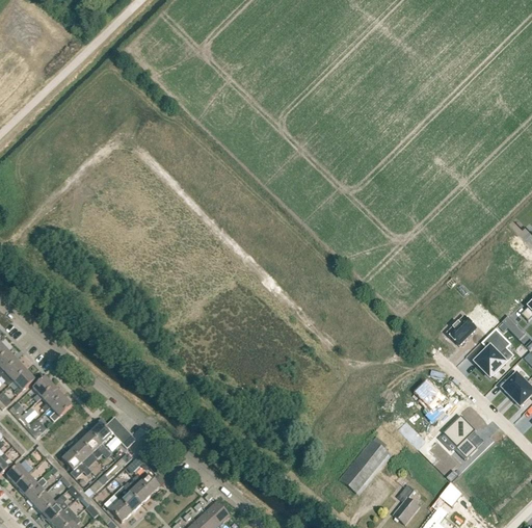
[(513,219),(517,223),(531,210),(531,205),(530,204),(513,219)]
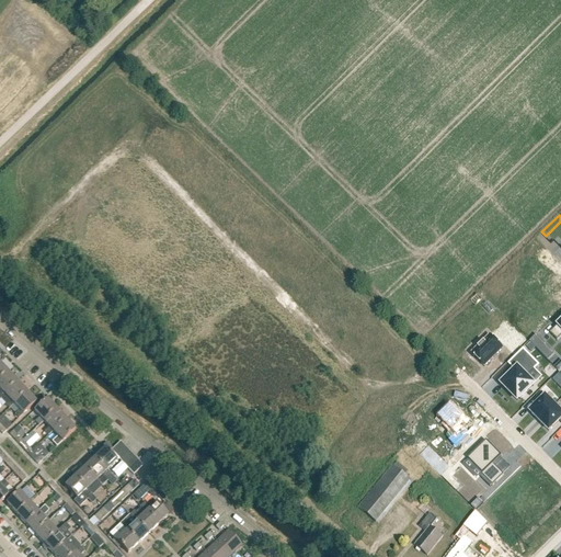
[(551,242),(560,232),(560,223),(546,237),(551,242)]
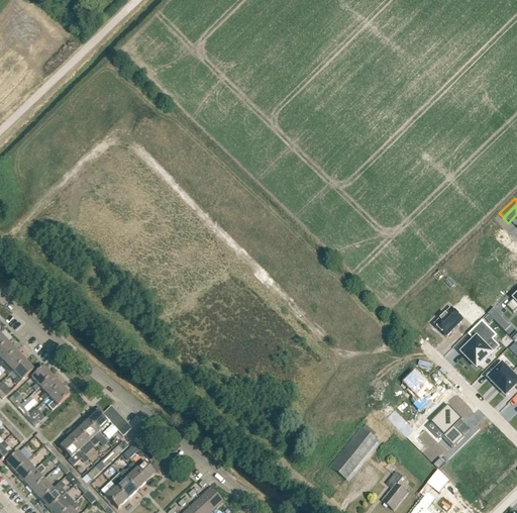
[(492,229),(500,237),(505,232),(497,225),(492,229)]
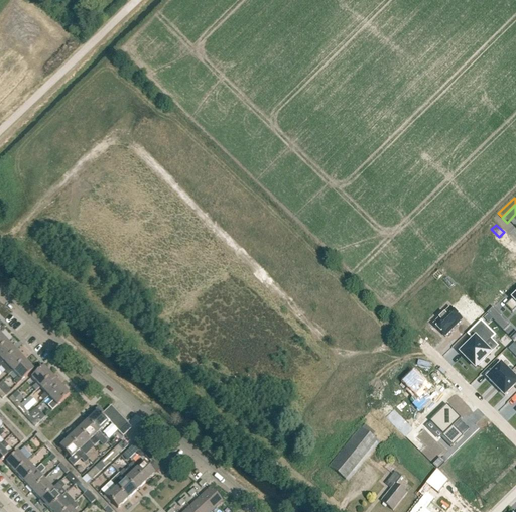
[(515,292),(506,303),(513,310),(515,306),(515,292)]
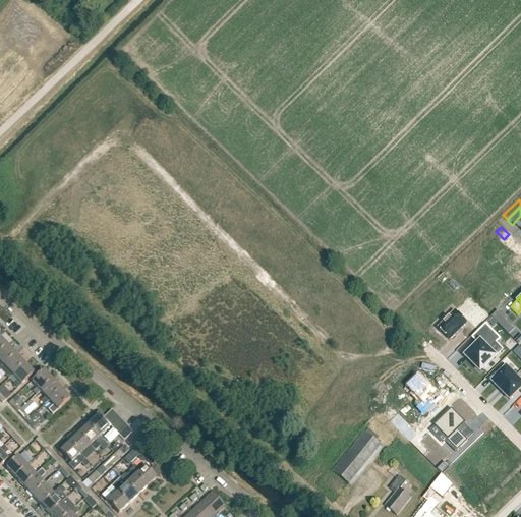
[(498,307),(491,314),(501,324),(507,317),(498,307)]
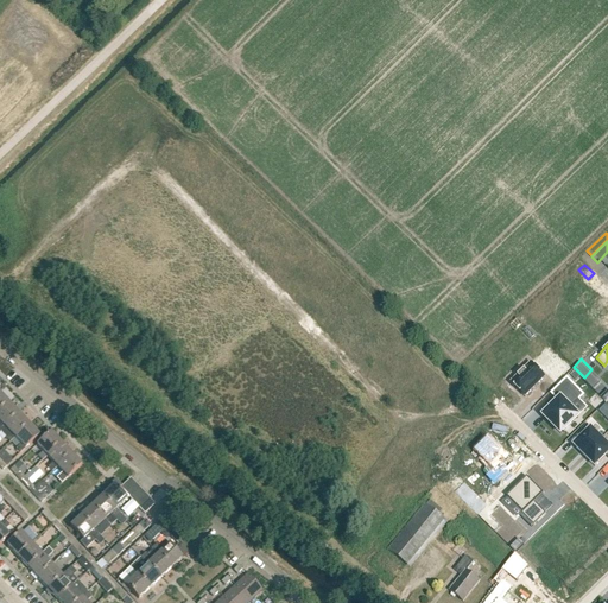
[(511,380),(525,394),(545,374),(531,360),(511,380)]
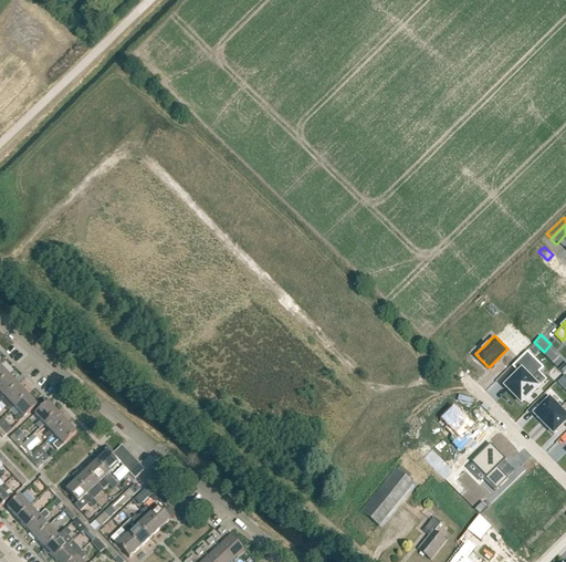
[(527,350),(514,364),(521,371),(506,384),(522,401),(538,385),(531,377),(543,365),(527,350)]
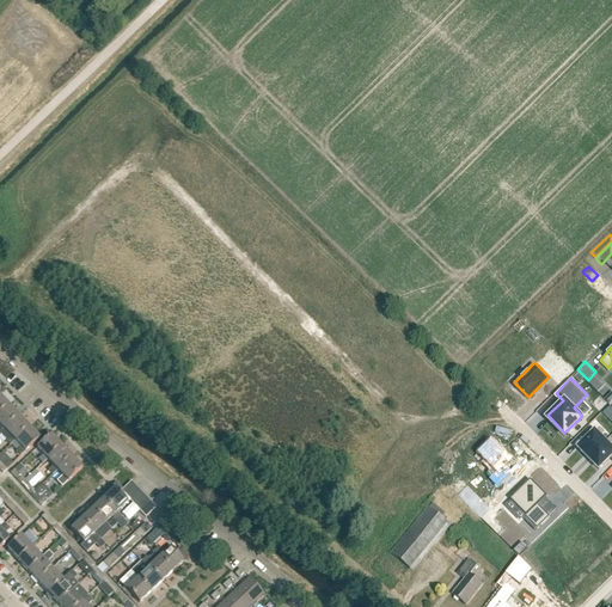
[(0,430),(19,414),(10,403),(0,410),(0,421),(0,422),(0,421),(0,430)]
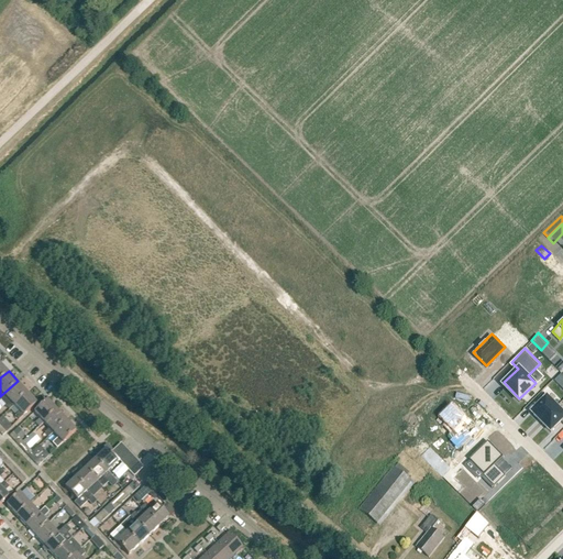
[(13,403),(26,391),(18,381),(0,396),(0,397),(9,406),(13,403)]
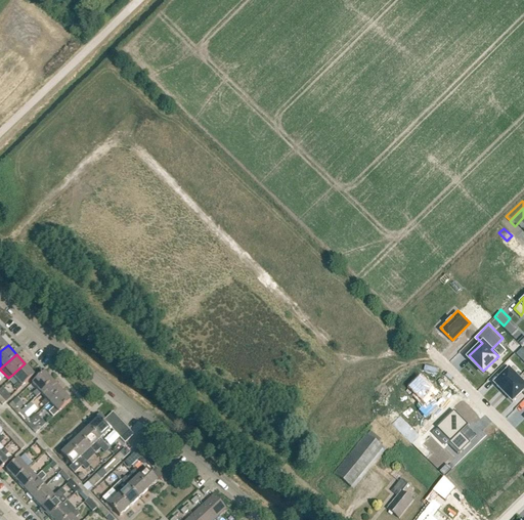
[(25,363),(12,375),(18,381),(14,384),(17,388),(22,384),(34,373),(25,363)]
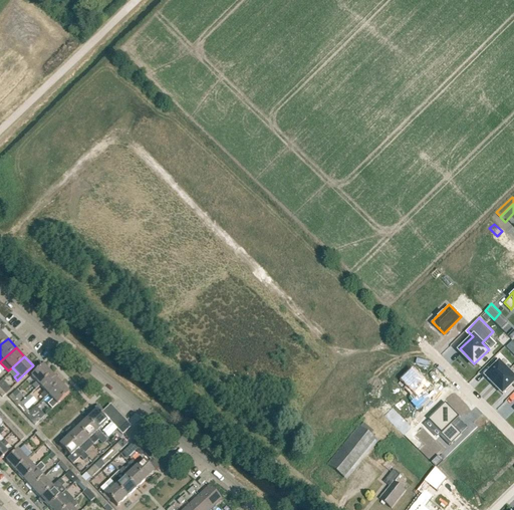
[(486,373),(494,383),(509,368),(496,356),(491,361),(495,364),(486,373)]
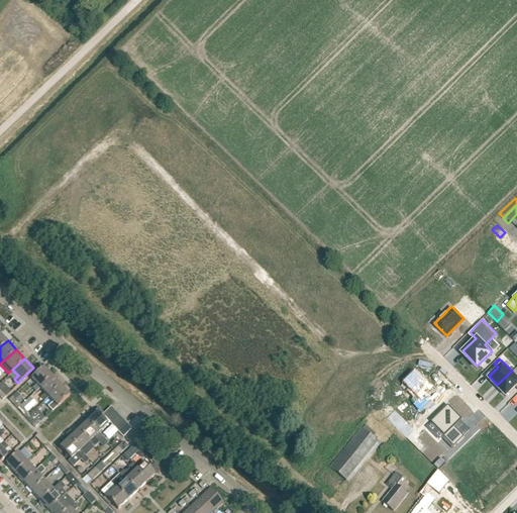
[(40,386),(52,375),(43,365),(31,376),(36,382),(32,386),(36,389),(40,386)]
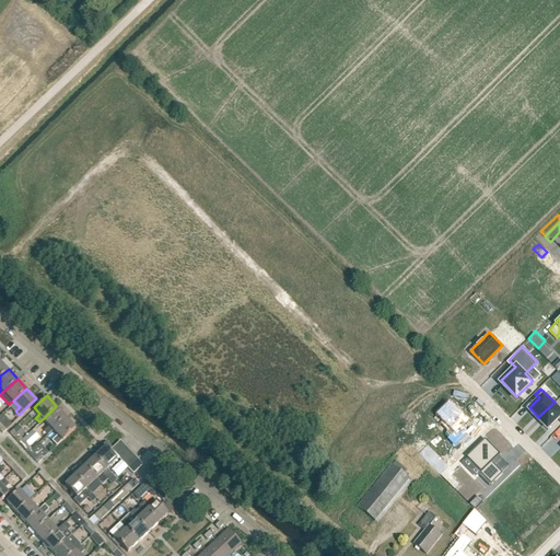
[(450,401),(436,414),(451,428),(446,433),(456,443),(468,432),(461,425),(467,418),(450,401)]
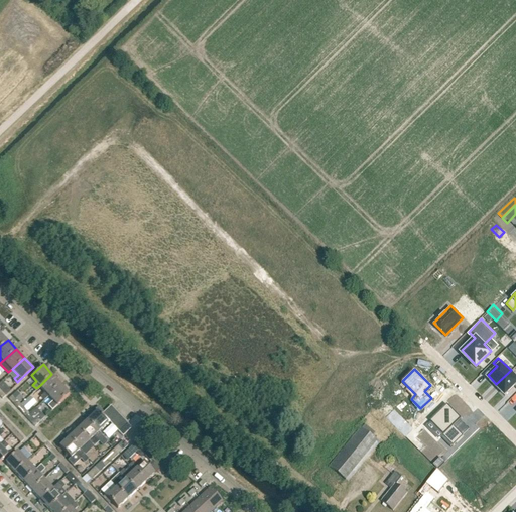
[(515,375),(511,370),(496,384),(505,393),(514,384),(515,385),(515,375)]
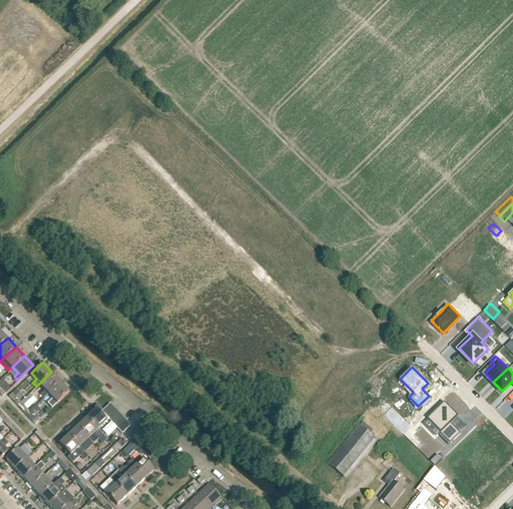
[(48,392),(60,381),(51,372),(40,383),(45,388),(41,392),(44,395),(48,392)]
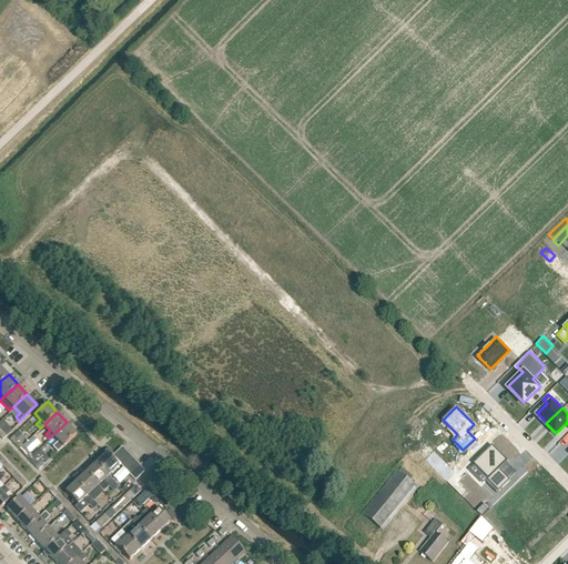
[(67,422),(53,434),(58,439),(53,444),(58,449),(63,444),(75,432),(67,422)]
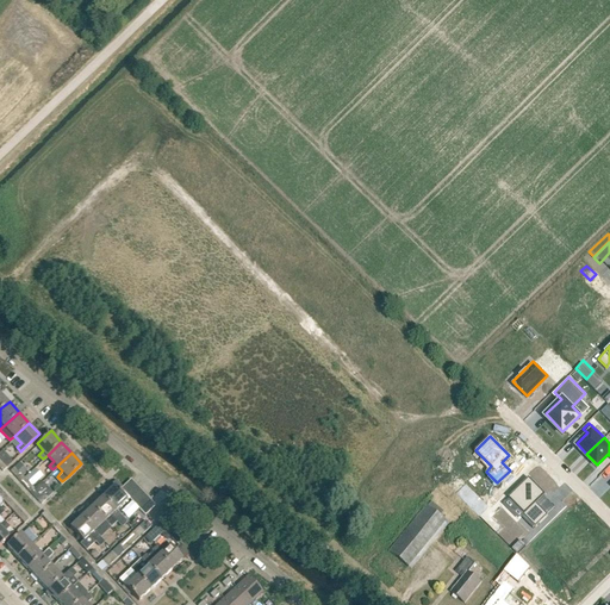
[(11,468),(18,476),(22,473),(22,472),(26,468),(19,460),(11,468)]
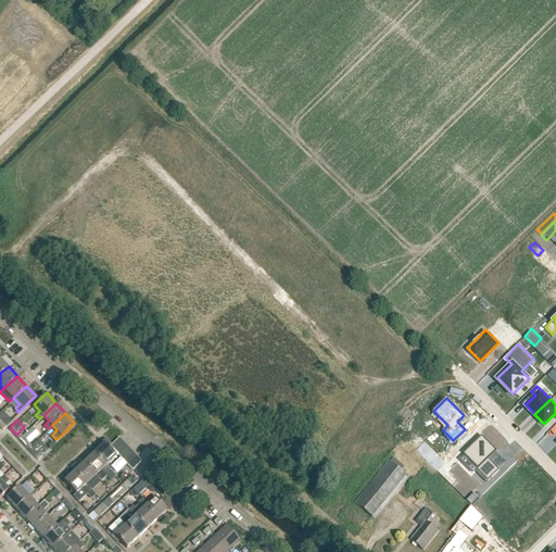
[(26,444),(29,441),(23,434),(19,437),(26,444)]
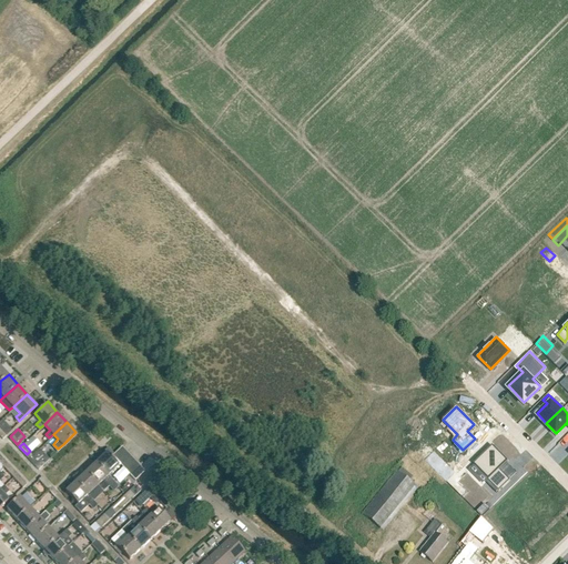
[(493,443),(474,462),(488,477),(499,490),(510,479),(503,471),(501,472),(498,469),(508,459),(493,443)]
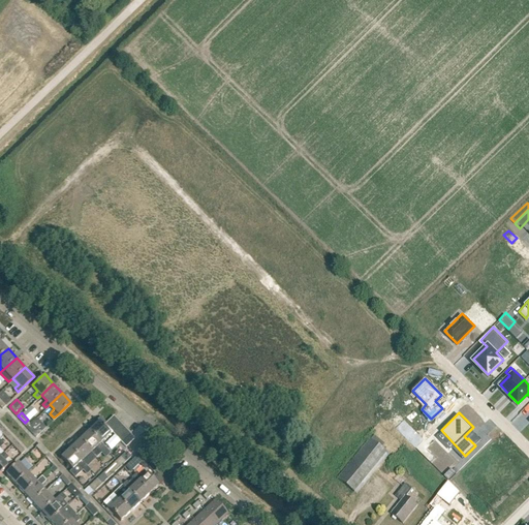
[(109,427),(118,419),(114,413),(104,422),(109,427)]
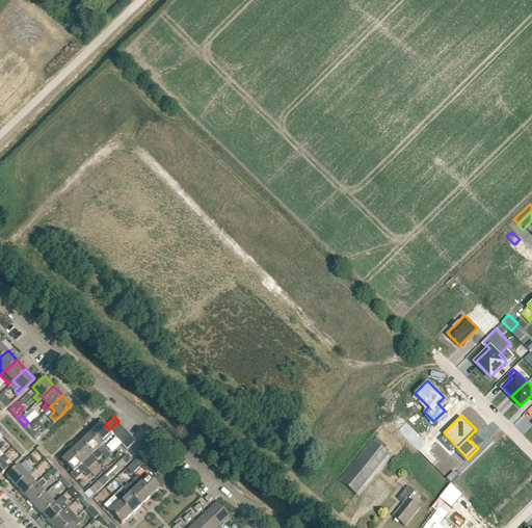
[(113,433),(123,425),(118,421),(109,429),(113,433)]
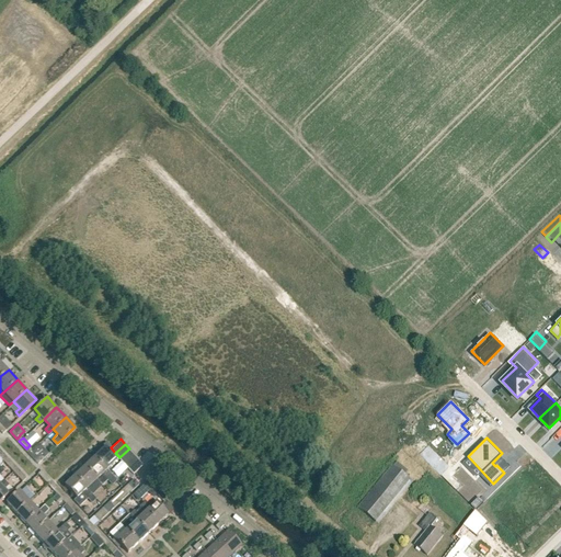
[(94,455),(106,468),(113,463),(117,467),(122,464),(116,458),(117,458),(105,445),(94,455)]
